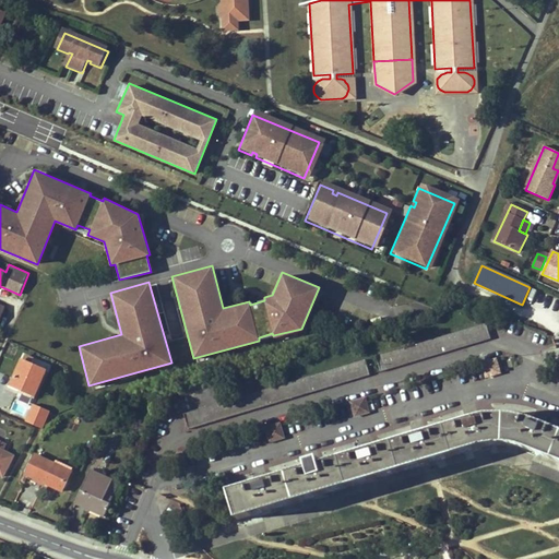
[(380,317),(370,319),(371,325),(382,323),(380,317)]
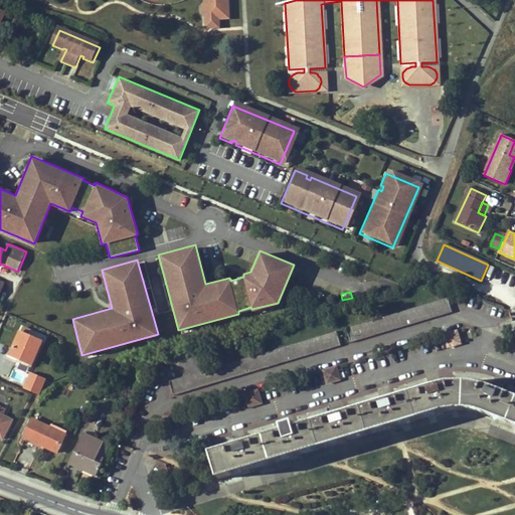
[(408,311),(347,329),(351,343),(452,313),(449,299),(408,311)]
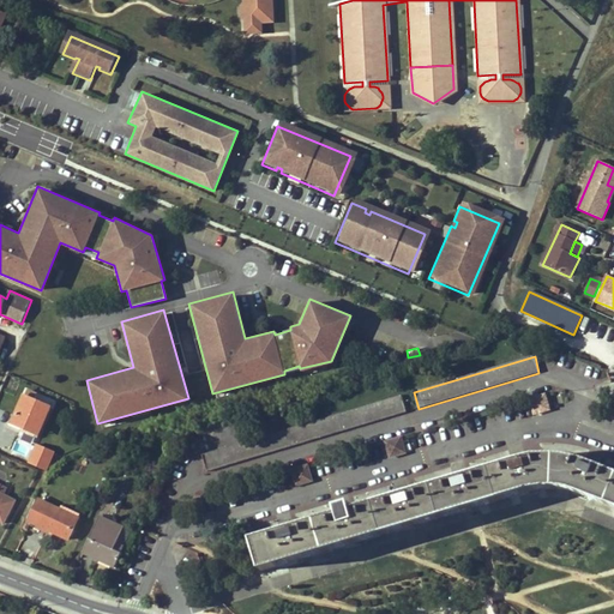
[(528,398),(534,416),(551,410),(546,393),(528,398)]
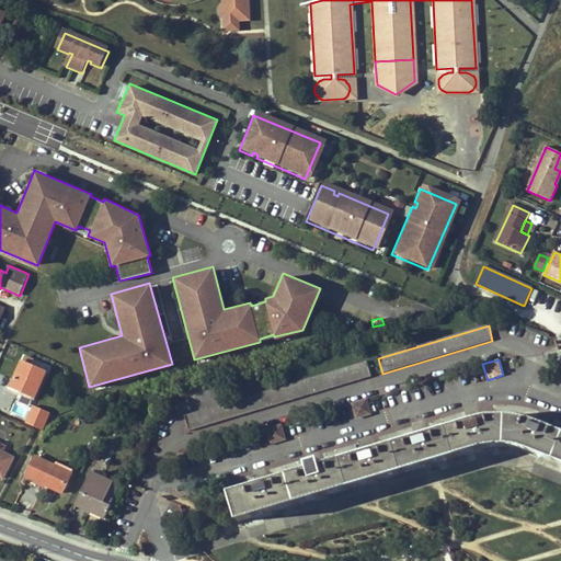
[(174,435),(373,376),(367,362),(170,421),(174,435)]
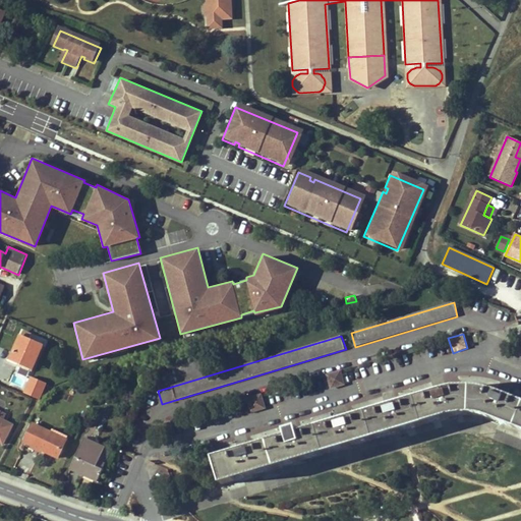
[(11,359),(18,362),(19,360),(35,366),(43,346),(20,337),(11,359)]
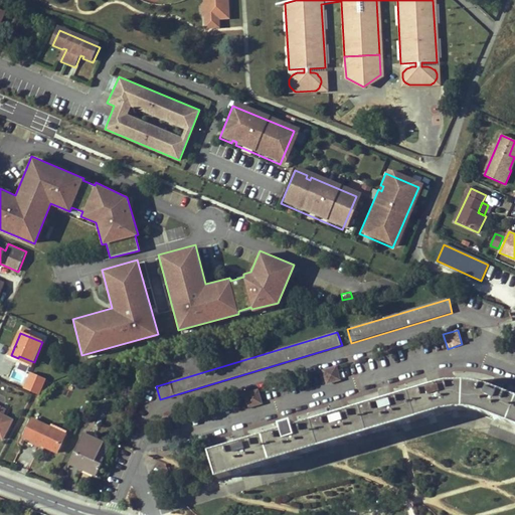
[(34,362),(19,356),(18,358),(17,360),(32,367),(34,362)]
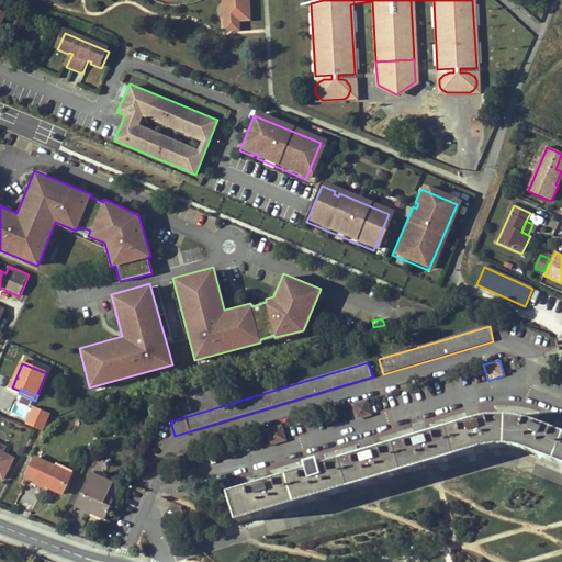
[(367,398),(350,405),(356,419),(373,413),(367,398)]
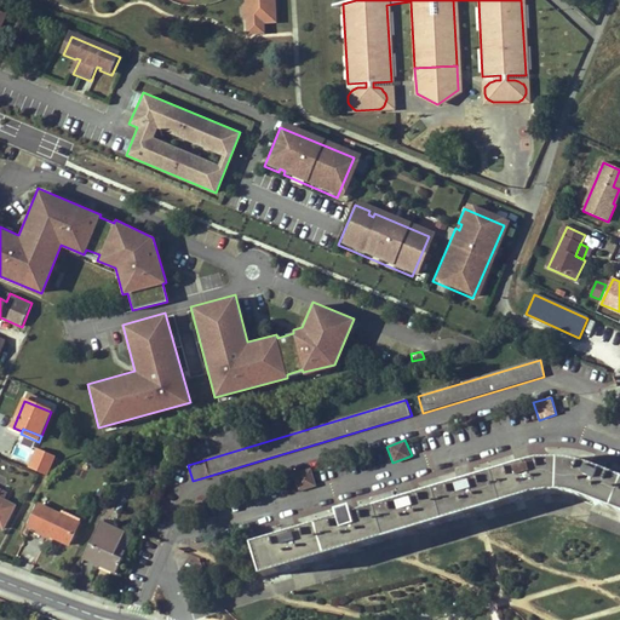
[(28,466),(47,475),(55,458),(34,451),(28,466)]
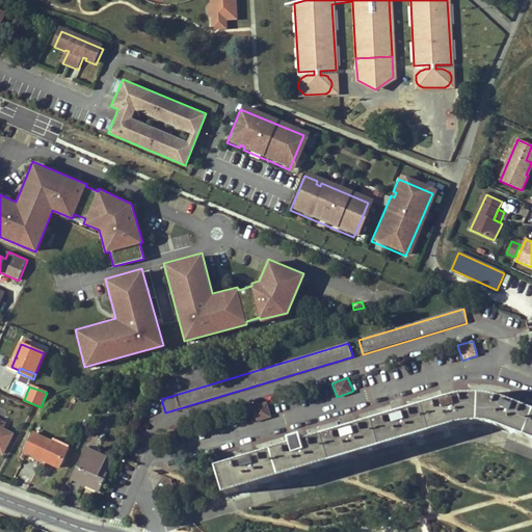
[(450,397),(455,396),(455,393),(443,396),(444,402),(451,400),(450,397)]
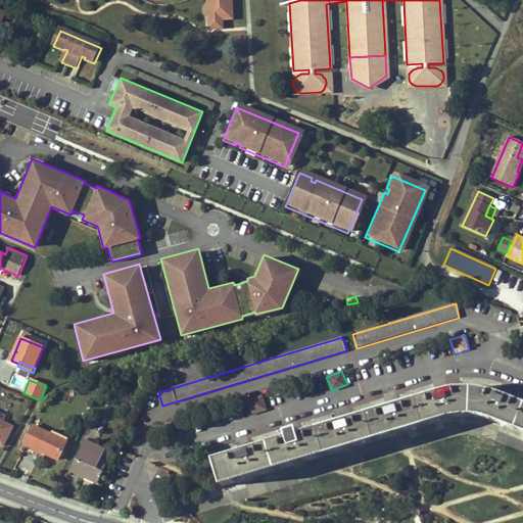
[(522,432),(522,402),(510,397),(511,395),(506,393),(506,395),(498,393),(489,390),(478,389),(471,388),(463,388),(456,389),(448,391),(447,389),(442,390),(443,393),(436,395),(399,406),(398,403),(393,405),(394,408),(387,410),(350,420),(349,418),(344,420),(345,422),(338,424),(300,435),(299,430),(287,433),(288,439),(251,449),(250,447),(245,449),(246,452),(239,454),(216,461),(224,486),(447,420),(457,418),(470,418),(475,418),(482,419),(490,420),(497,422),(522,432)]
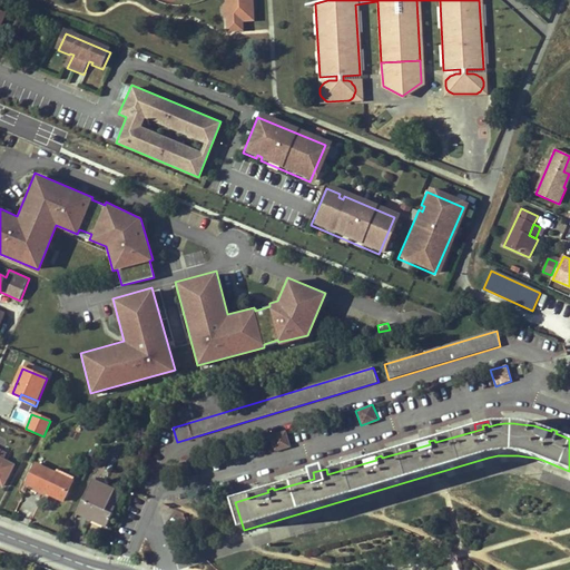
[(274,451),(291,445),(285,430),(268,436),(274,451)]
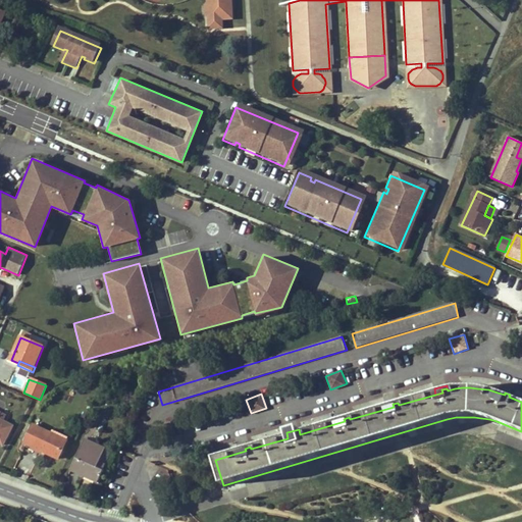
[(385,404),(386,409),(394,407),(393,404),(398,403),(398,400),(385,404)]
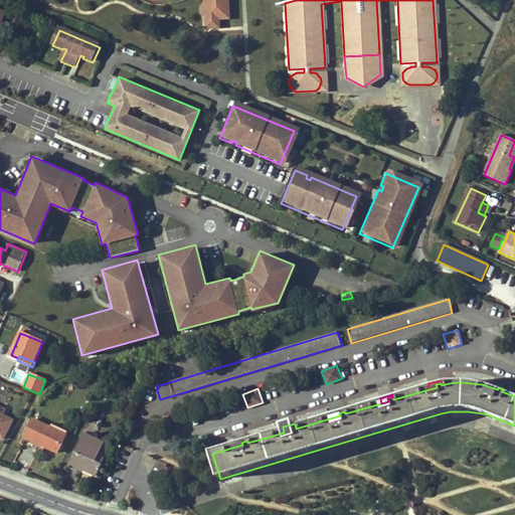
[(6,409),(0,405),(0,437),(3,439),(13,419),(3,414),(6,409)]
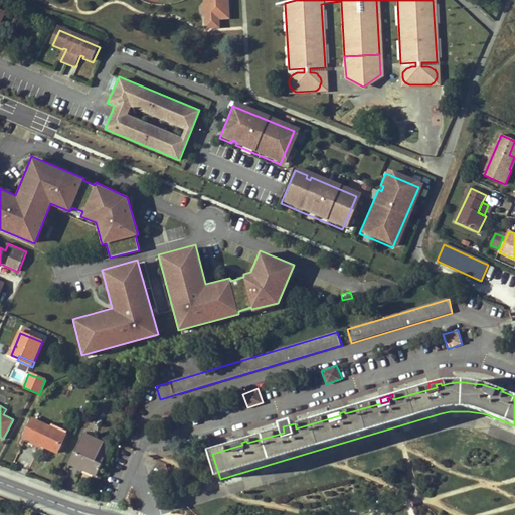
[(339,413),(344,411),(344,408),(331,412),(333,417),(340,415),(339,413)]
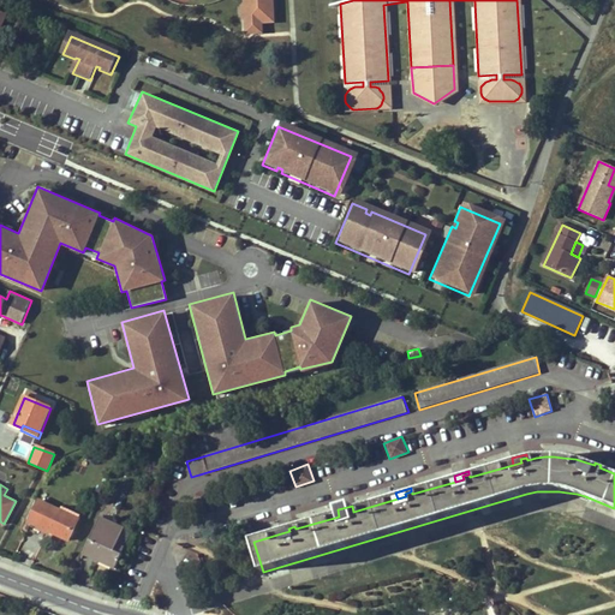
[(78,519),(40,501),(29,521),(69,541),(78,519)]
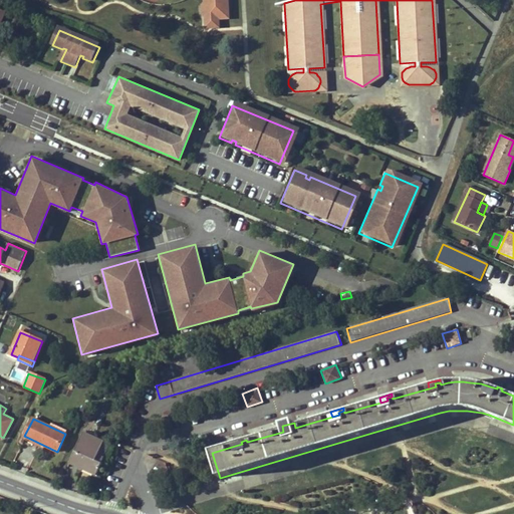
[(104,442),(83,433),(70,463),(79,466),(78,469),(82,470),(83,467),(97,473),(109,446),(103,443),(104,442)]
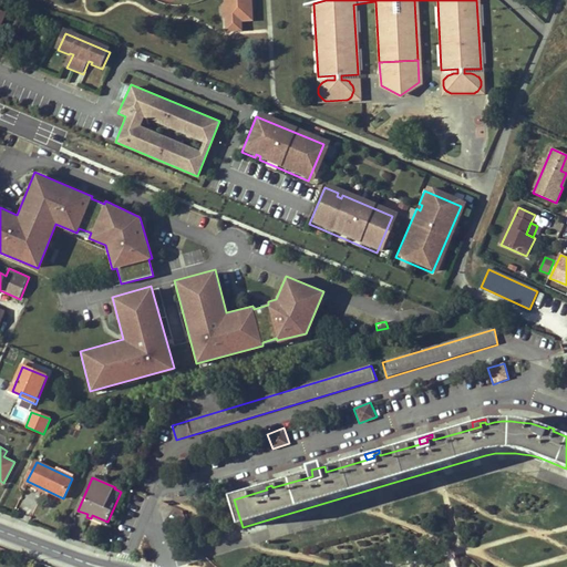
[(266,487),(271,485),(270,482),(257,486),(259,492),(267,490),(266,487)]
